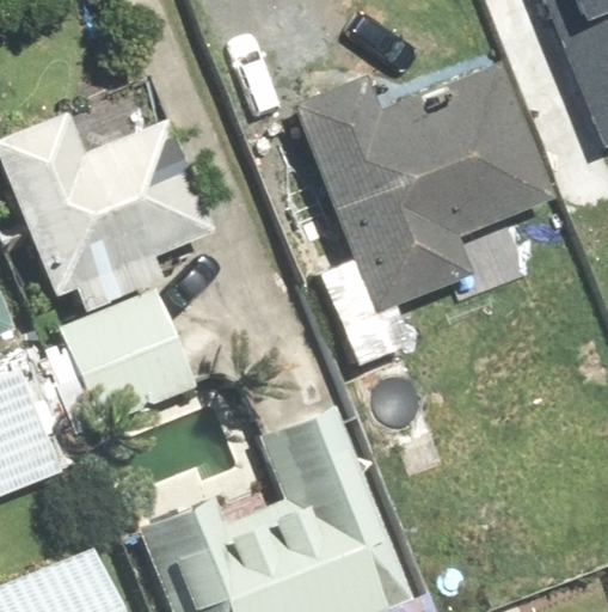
[(607,0),(583,0),(605,50),(577,61),(607,136),(607,0)]
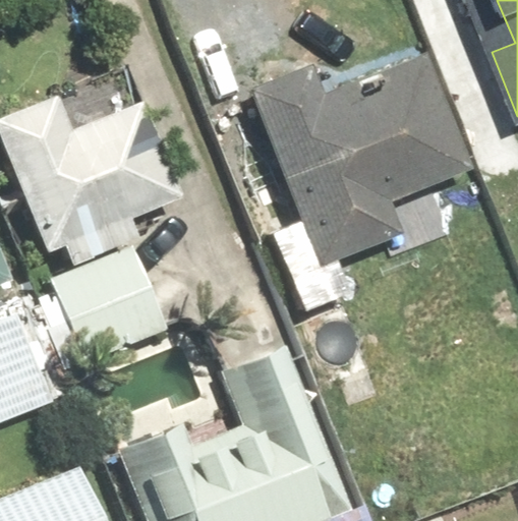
[(303,223),(274,235),(335,388),(386,368),(343,262),(408,236),(393,199),(469,169),(435,80),(359,111),(349,84),(336,90),(324,60),(250,90),(303,223)]
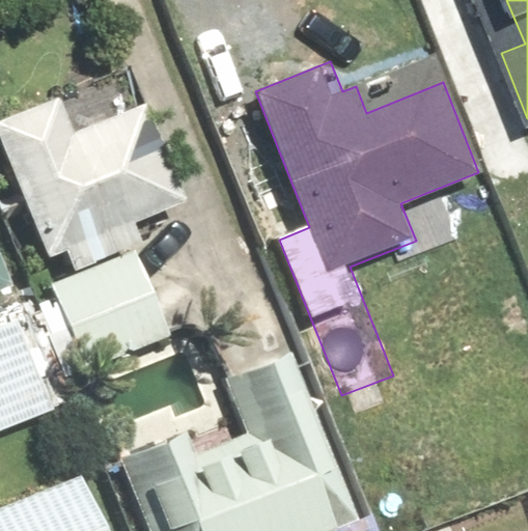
[(58,94),(0,119),(0,139),(50,255),(66,248),(76,270),(144,240),(136,221),(185,199),(143,103),(75,132),(58,94)]
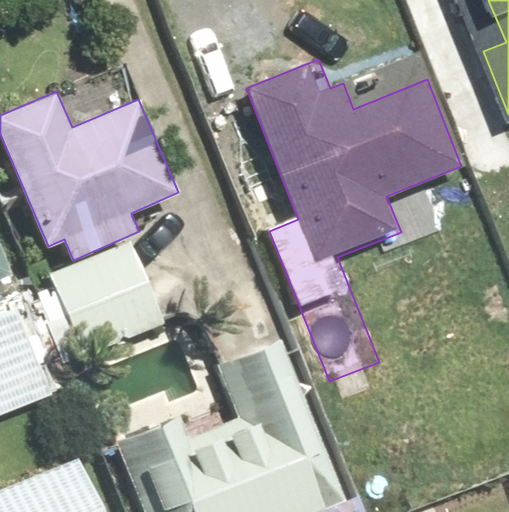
[(0,276),(12,271),(0,243),(0,276)]
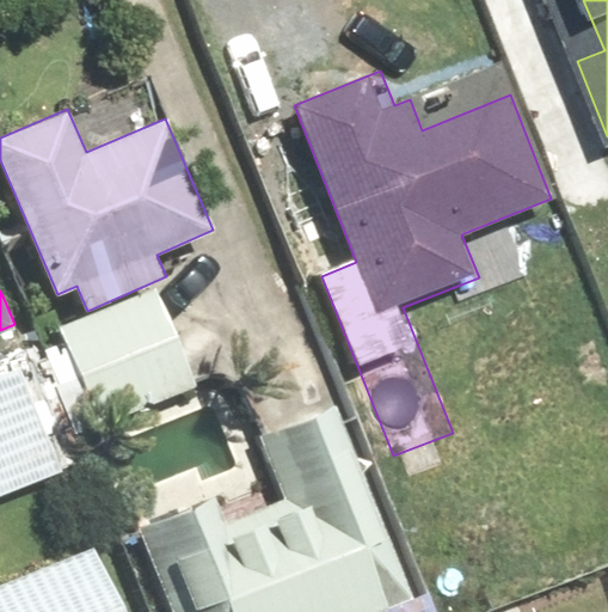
[(196,387),(160,293),(65,329),(72,348),(48,356),(77,433),(196,387)]
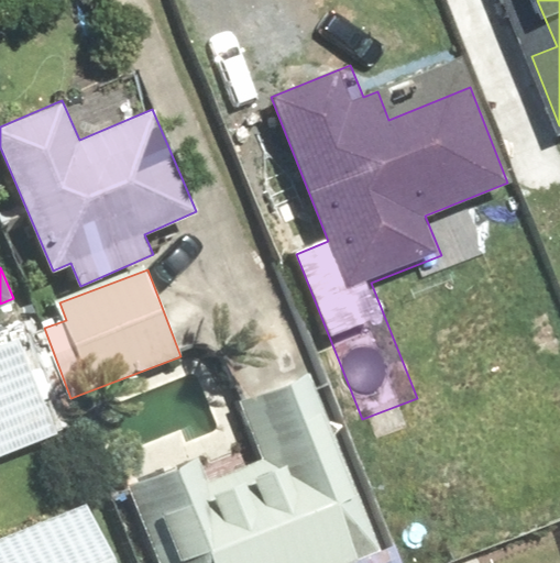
[(0,457),(64,433),(26,338),(0,348),(0,457)]
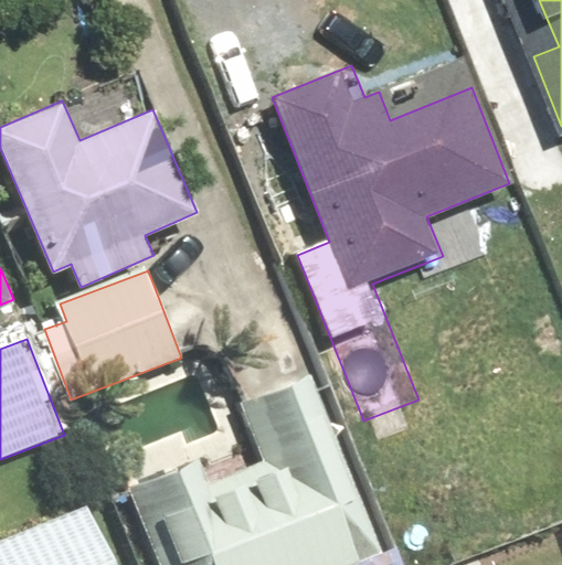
[(201,459),(128,488),(159,564),(353,564),(383,553),(311,375),(240,404),(263,460),(210,482),(201,459)]
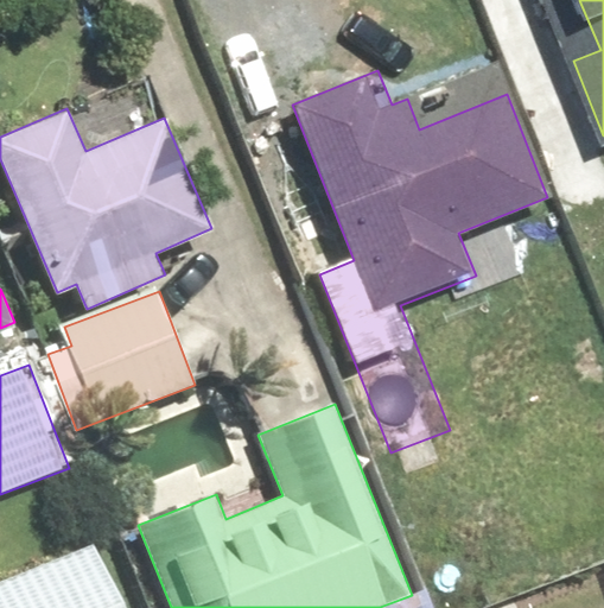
[(0,607),(120,607),(95,549),(0,587),(0,607)]
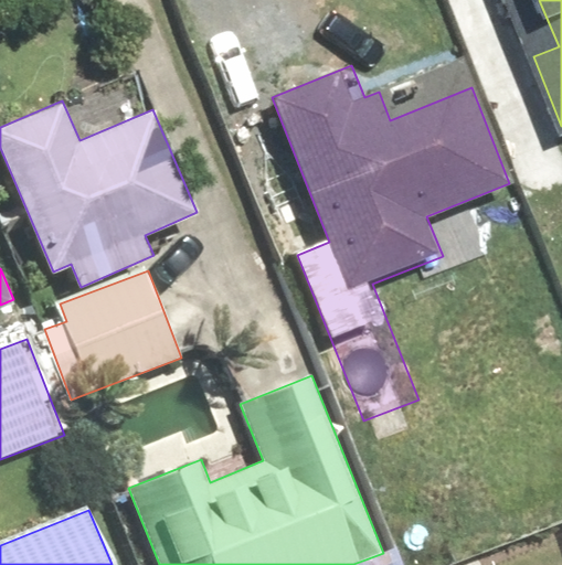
All buildings are outlined.
